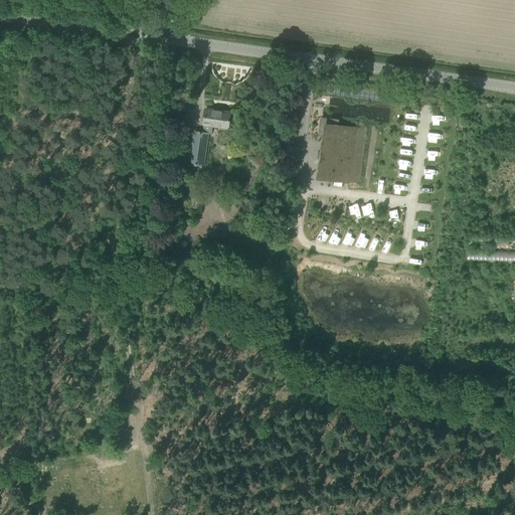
[(205,109),(202,133),(208,134),(211,134),(212,126),(227,128),(230,113),(205,109)]
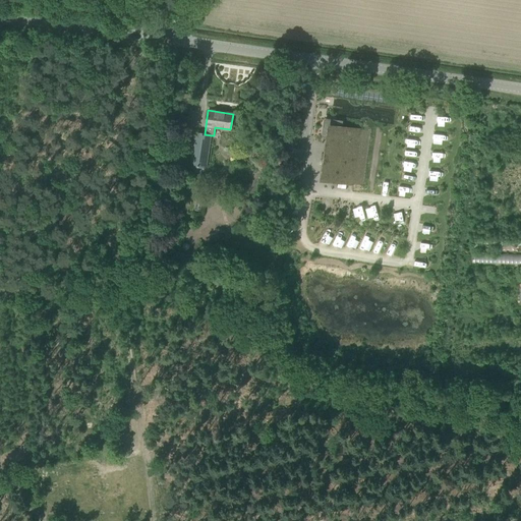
[(329,136),(323,179),(338,181),(337,187),(345,188),(346,182),(353,183),(360,131),(340,128),(341,122),(325,120),(323,136),(329,136)]
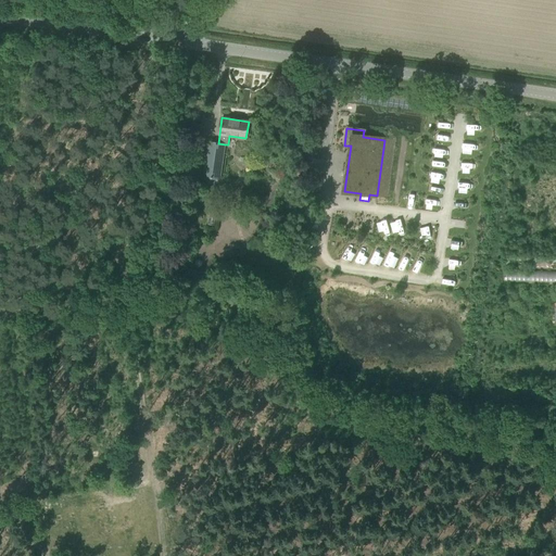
[(225,144),(218,143),(207,141),(203,177),(219,179),(225,144)]
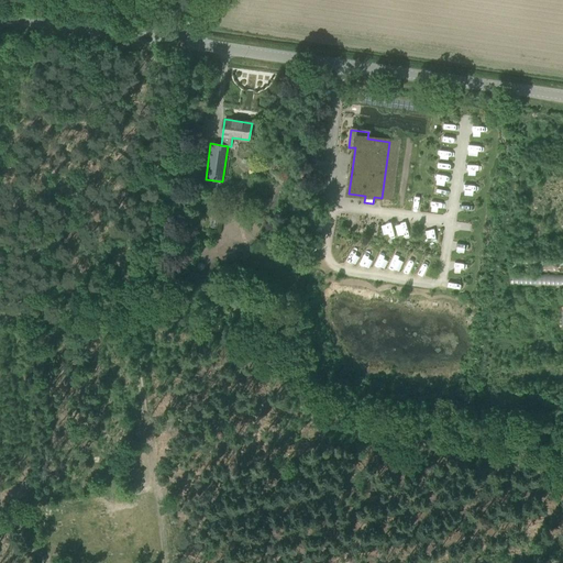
[(316,196),(313,208),(322,209),(323,197),(316,196)]
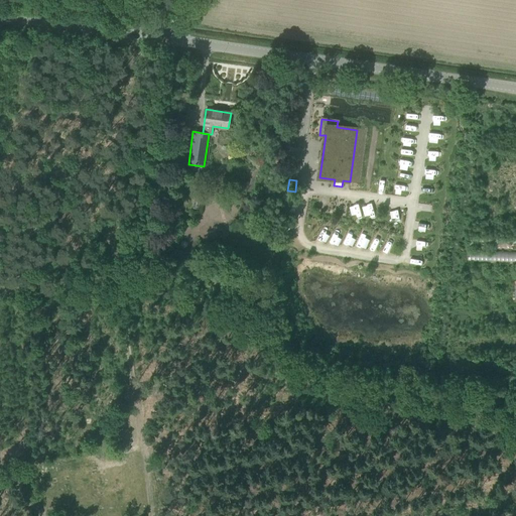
[(191,208),(198,209),(201,190),(194,189),(191,208)]
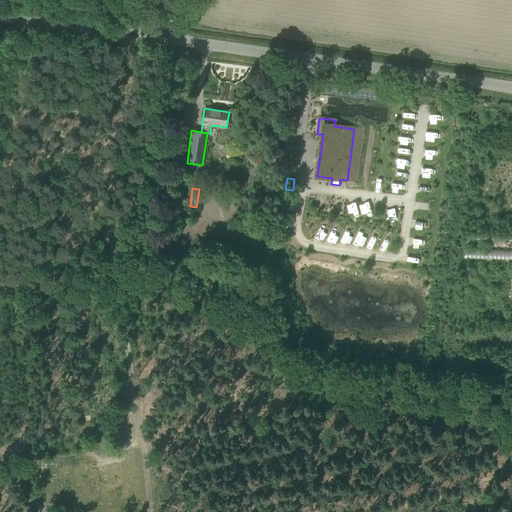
[(172,210),(174,200),(166,199),(164,209),(172,210)]
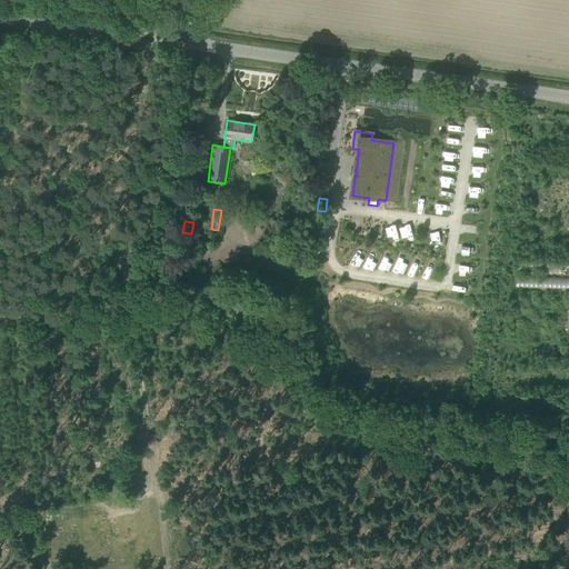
[(515,276),(515,288),(563,289),(563,276),(568,276),(568,262),(516,261),(515,276)]
